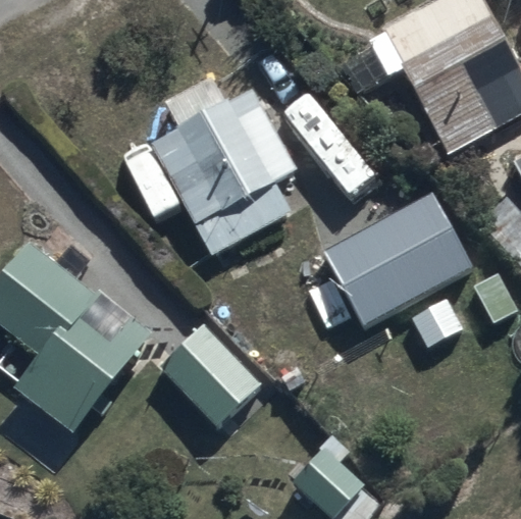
[(520,71),(480,0),(433,0),(366,39),(387,75),(404,66),(453,153),(520,113),(520,71)]
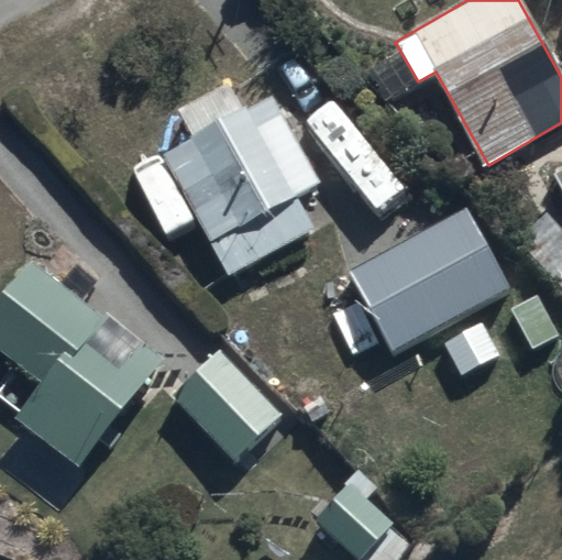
[(177,111),(195,140),(163,160),(232,276),(311,229),(294,199),(321,183),(270,96),(242,112),(224,83),(177,111)]
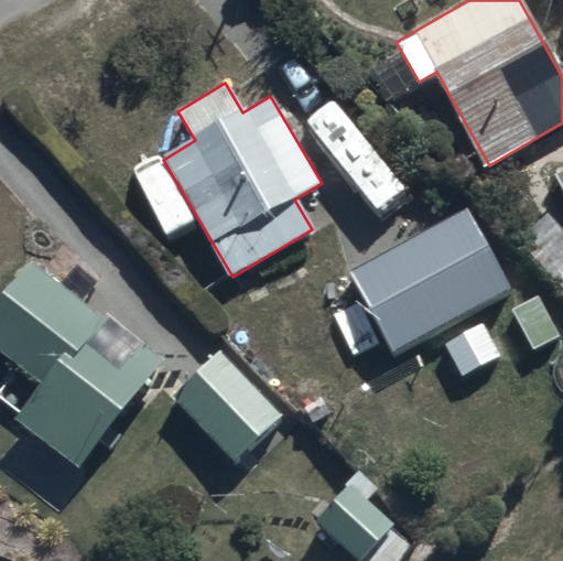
[(562,170),(553,174),(562,193),(562,170)]
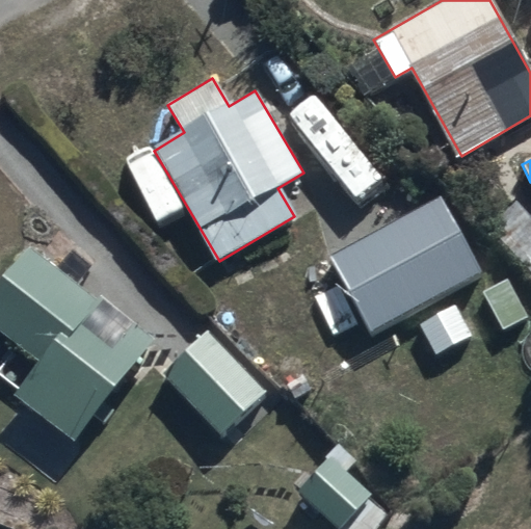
[(328,257),(343,283),(316,297),(337,335),(363,321),(369,332),(414,308),(436,352),(472,334),(448,289),(483,271),(443,195),(328,257)]
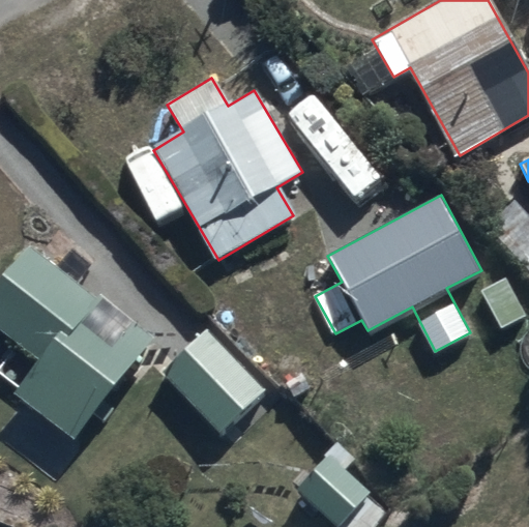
[(87,268),(77,284),(26,246),(0,281),(0,331),(40,361),(16,396),(77,439),(150,338),(90,293),(101,279),(87,268)]
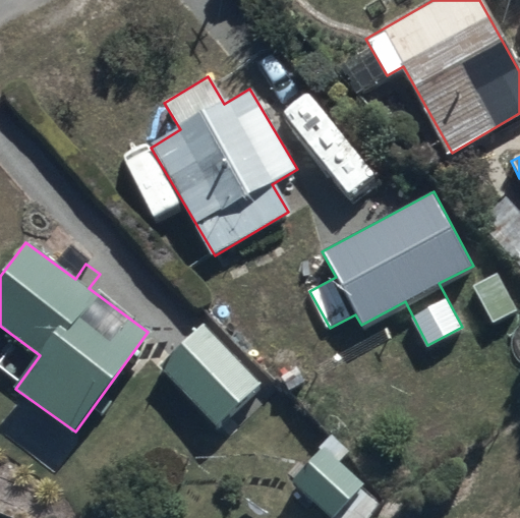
[(197,325),(158,366),(218,424),(257,383),(197,325)]
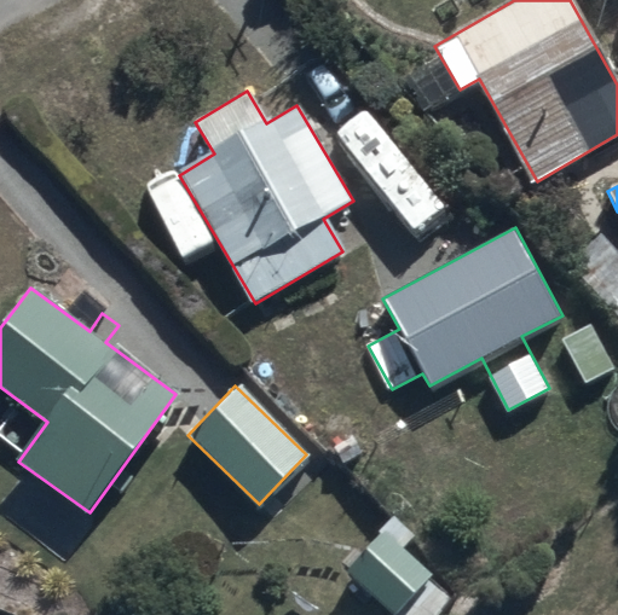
[(344,568),(392,614),(393,614),(432,576),(403,549),(415,535),(393,516),(344,568)]
